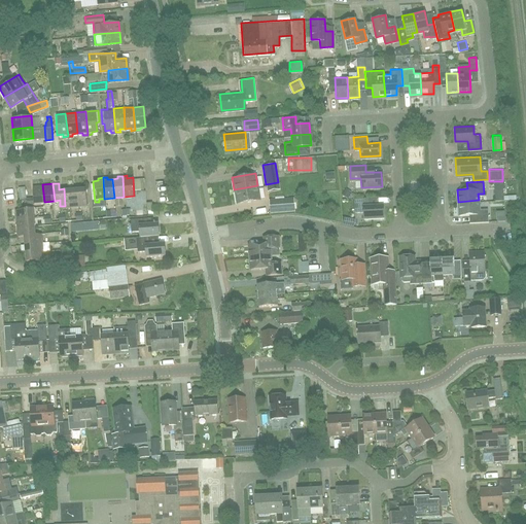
[(33,197),(34,203),(44,202),(42,184),(32,185),(33,197)]
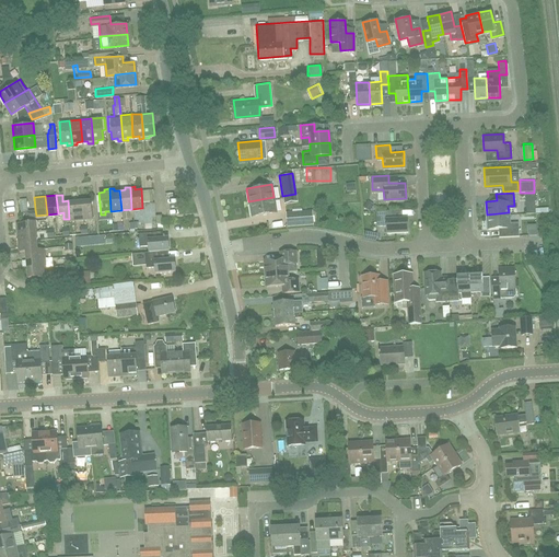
[(274,197),(248,201),(251,215),(276,210),(274,197)]
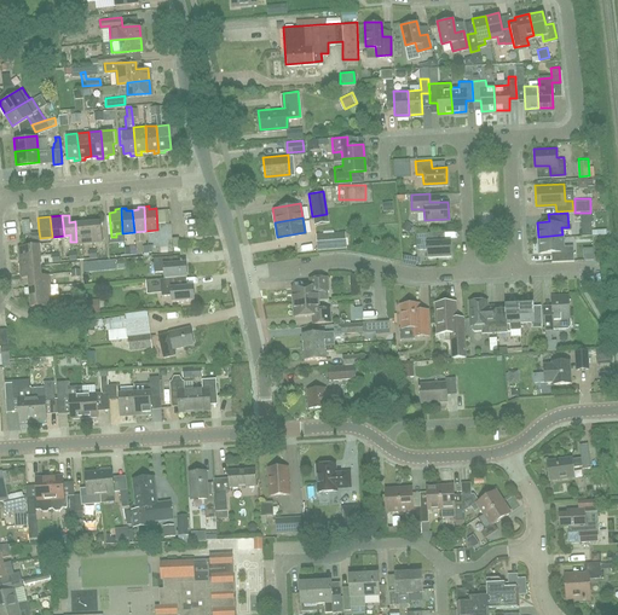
[(88,241),(102,239),(99,219),(87,220),(88,241)]
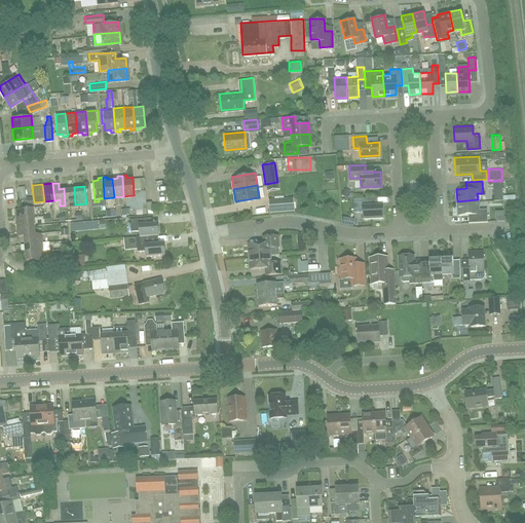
[(75,204),(74,187),(64,188),(65,206),(75,204)]
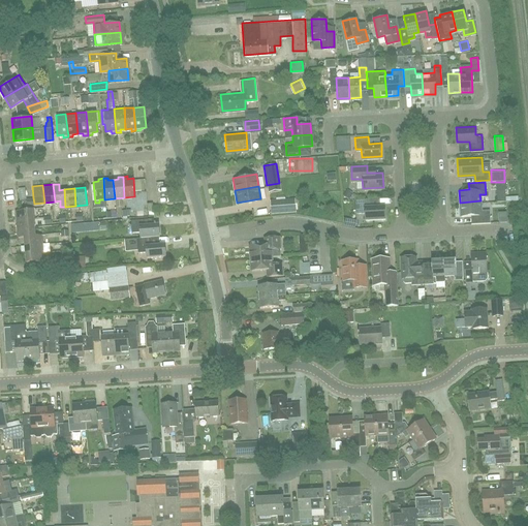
[(271,211),(296,210),(294,196),(270,198),(271,211)]
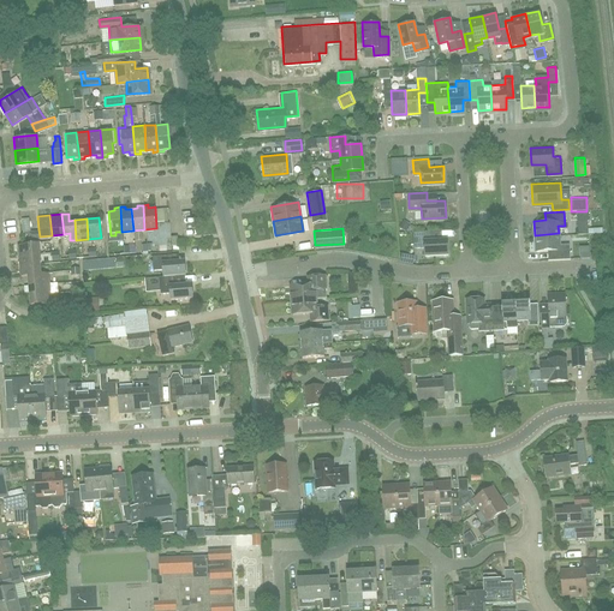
[(424,255),(447,253),(447,238),(430,238),(430,228),(413,229),(413,246),(424,245),(424,255)]
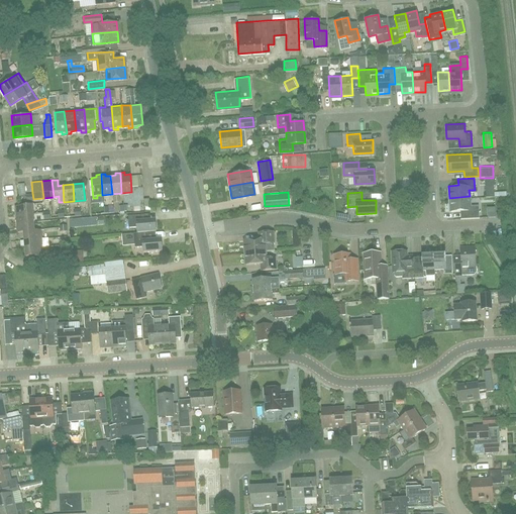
[(24,204),(30,203),(30,199),(33,199),(32,193),(23,194),(24,204)]
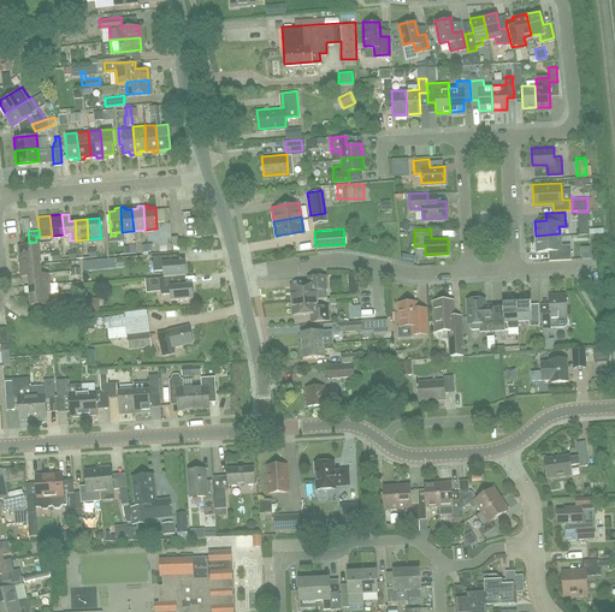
[(560,233),(536,236),(536,249),(548,249),(548,259),(571,257),(569,242),(560,243),(560,233)]
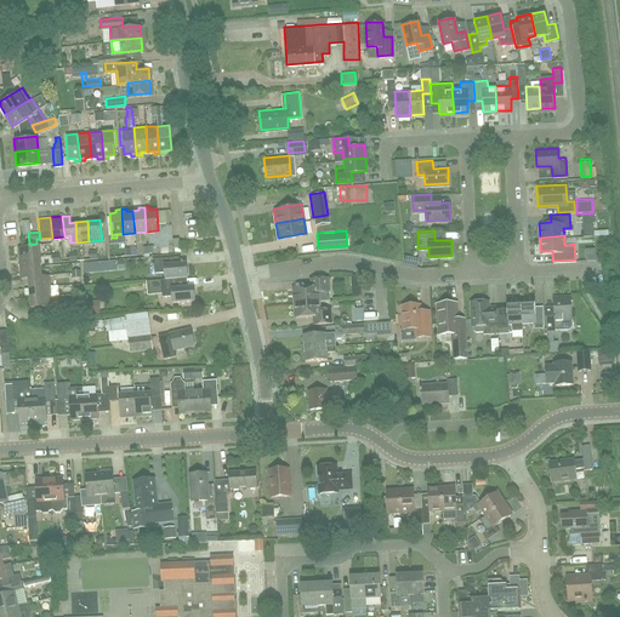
[(37,244),(29,245),(17,245),(18,256),(39,255),(38,244),(37,244)]
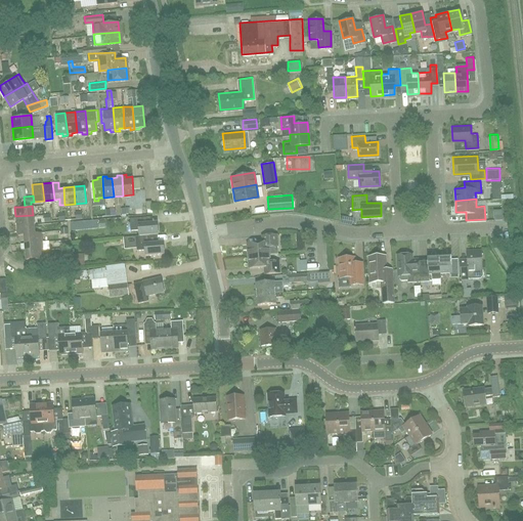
[(33,215),(15,216),(16,224),(33,223),(33,215)]
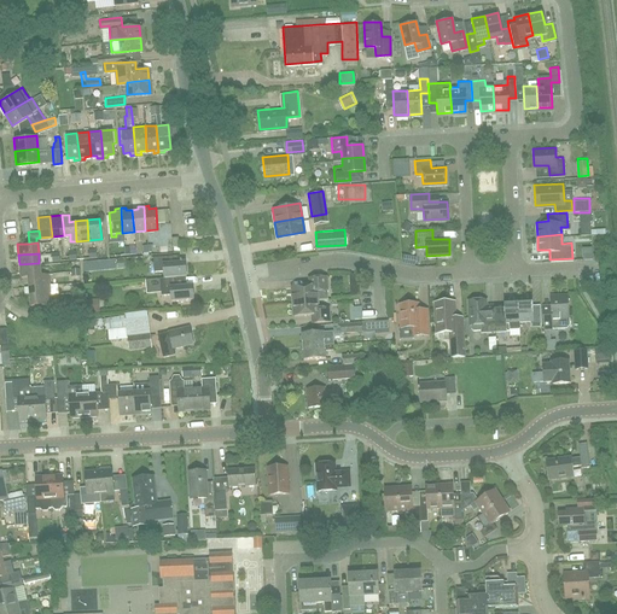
[(163,269),(163,275),(163,276),(174,275),(186,274),(185,259),(167,261),(167,255),(152,256),(153,270),(163,269)]
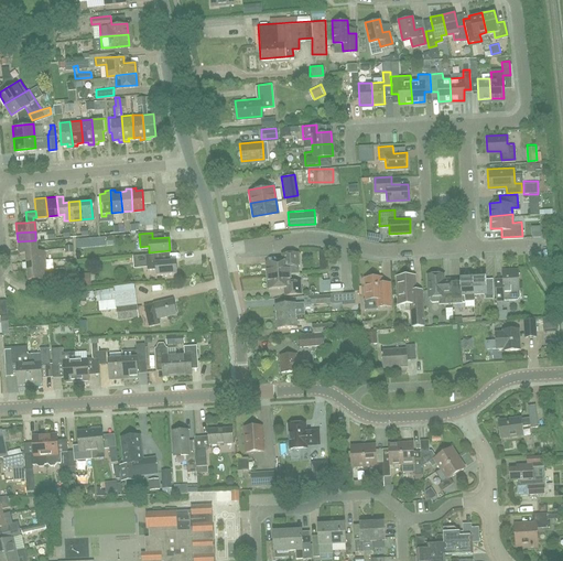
[(35,240),(18,241),(19,251),(25,250),(36,249),(35,240)]
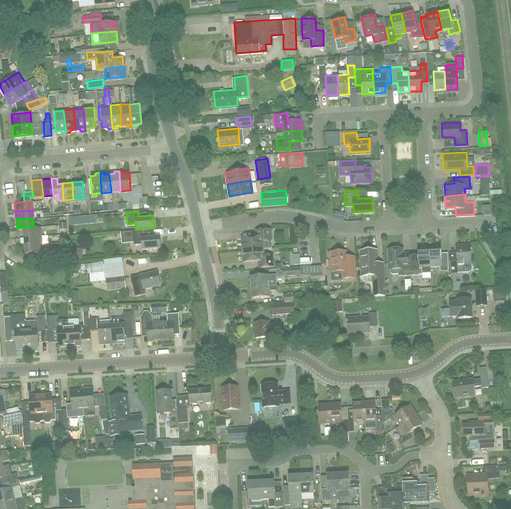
[(23,236),(40,234),(39,225),(33,226),(23,227),(23,236)]
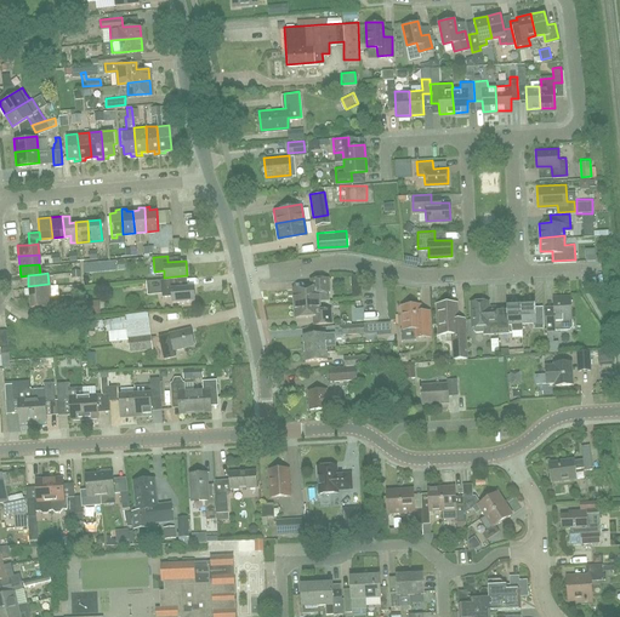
[(329,298),(329,290),(328,275),(310,278),(311,285),(293,286),(294,301),(318,300),(329,298)]
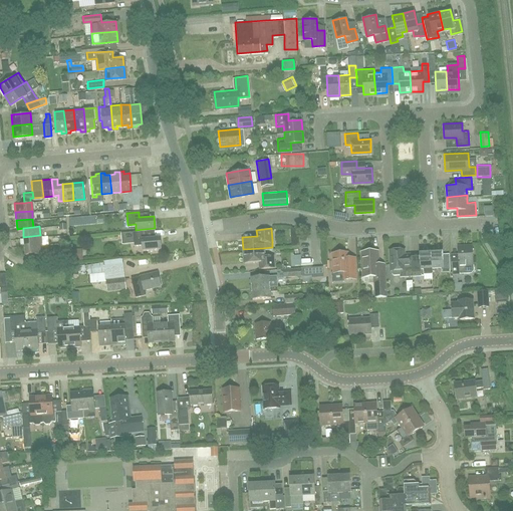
[(161,247),(160,236),(145,237),(145,229),(136,230),(136,229),(133,230),(134,244),(142,243),(142,249),(161,247)]
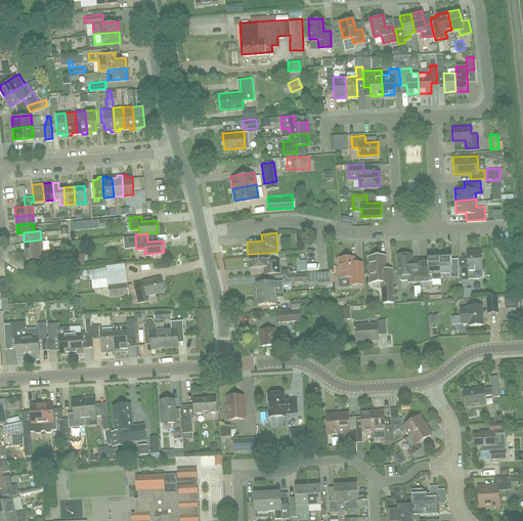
[(41,240),(24,242),(25,250),(42,248),(41,240)]
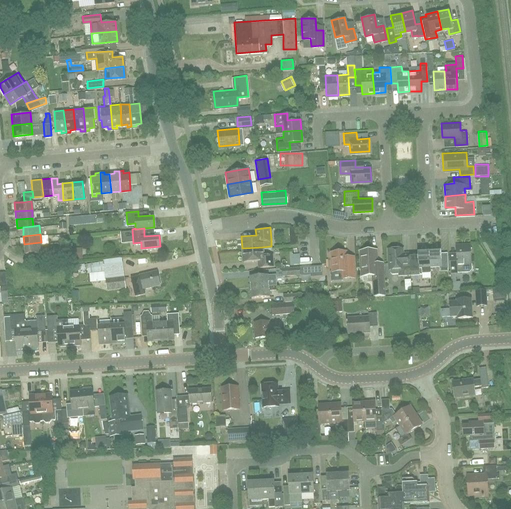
[(41,242),(24,244),(25,253),(42,251),(41,242)]
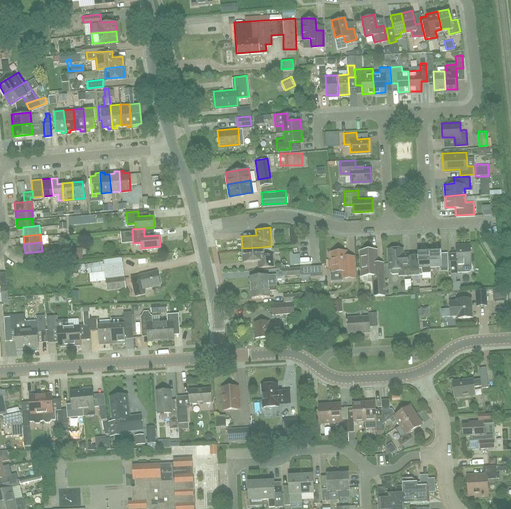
[(471,267),(470,262),(469,243),(455,244),(456,254),(449,255),(450,271),(455,270),(468,270),(471,267)]
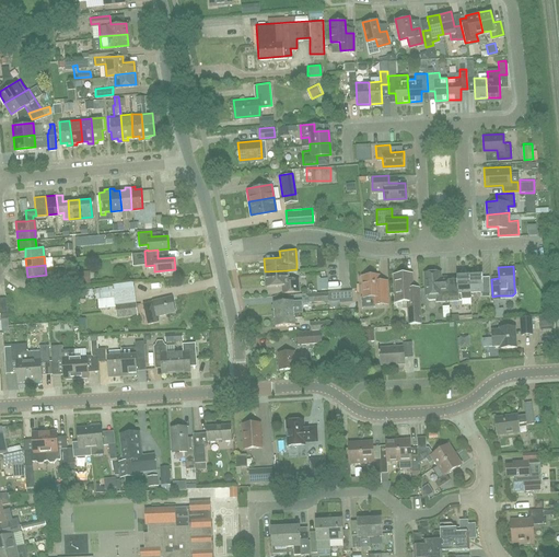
[(479,296),(490,294),(489,281),(482,281),(481,267),(468,268),(469,290),(479,290),(479,296)]
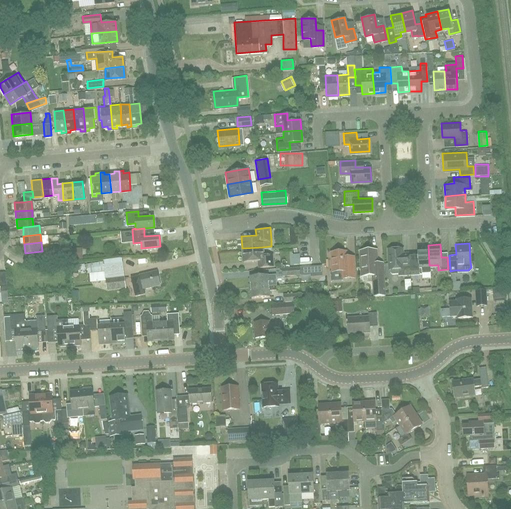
[(429,265),(428,245),(417,246),(417,251),(409,251),(410,273),(421,273),(421,266),(429,265)]
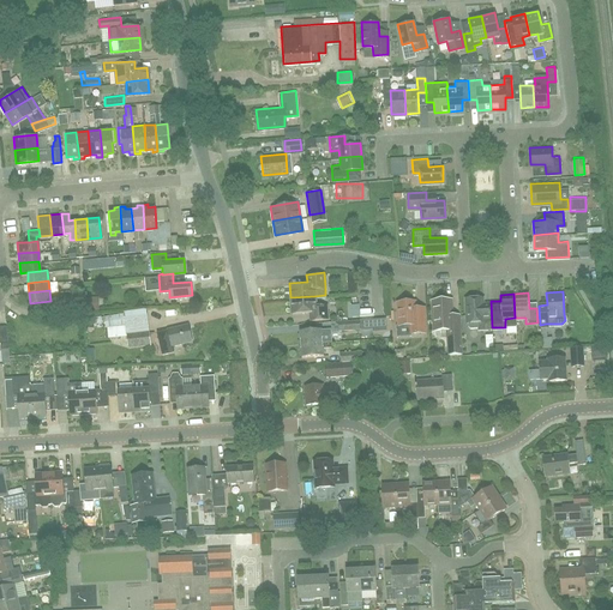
[(83,296),(83,308),(83,309),(84,309),(98,308),(97,295),(83,296)]
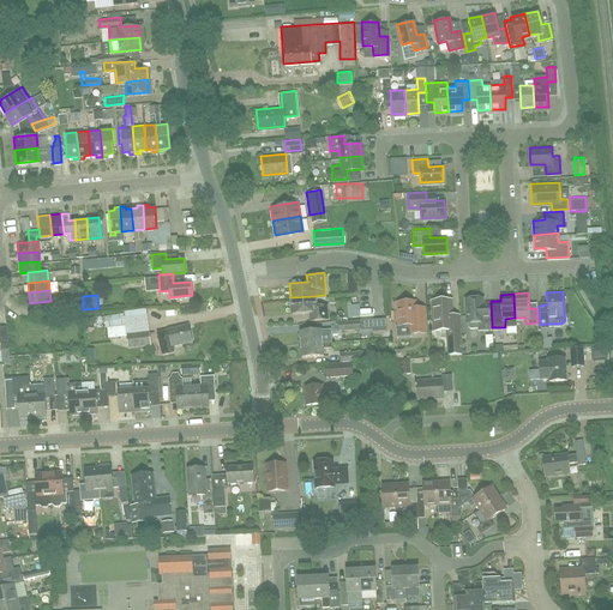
[(316,305),(314,296),(290,297),(292,312),(308,310),(310,319),(326,318),(326,303),(316,305)]
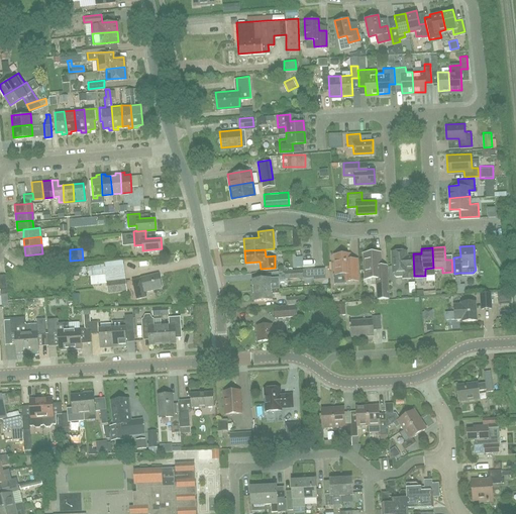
[(406,254),(406,249),(391,249),(393,270),(393,273),(395,275),(401,275),(401,277),(414,276),(413,253),(406,254)]
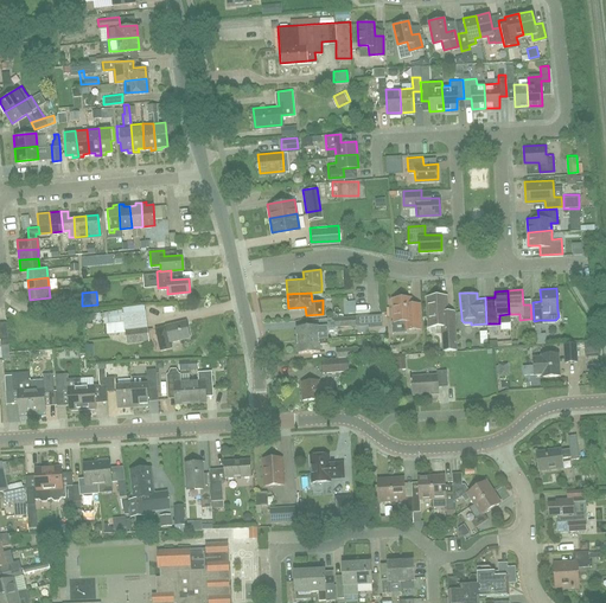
[(454,309),(446,309),(446,294),(426,295),(428,325),(440,324),(441,348),(457,348),(454,309)]
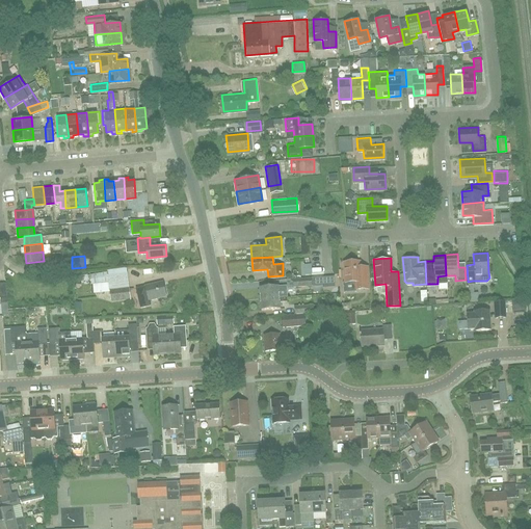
[(355,287),(368,287),(367,272),(360,273),(359,260),(344,261),(345,281),(355,280),(355,287)]
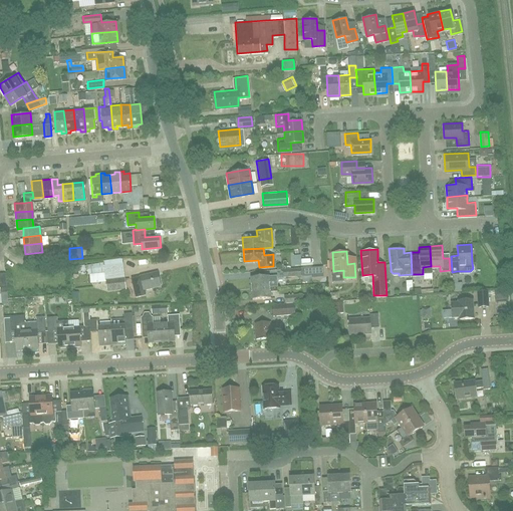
[(158,256),(127,261),(129,270),(160,266),(158,256)]
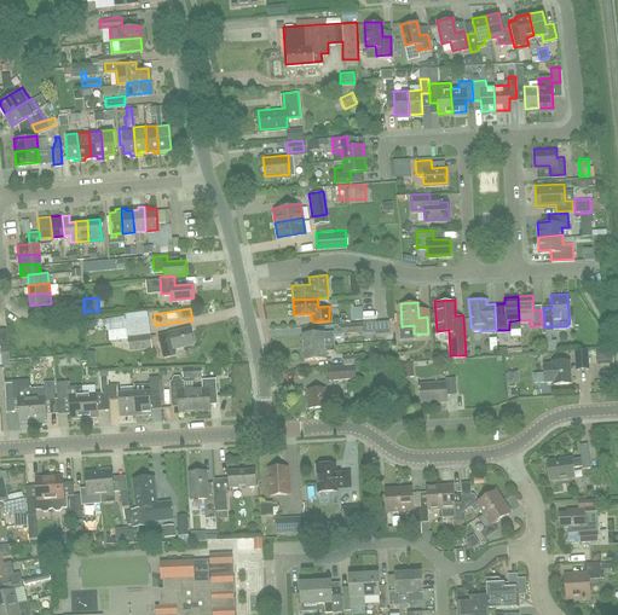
[(127,335),(151,331),(149,312),(107,318),(110,340),(128,337),(127,335)]
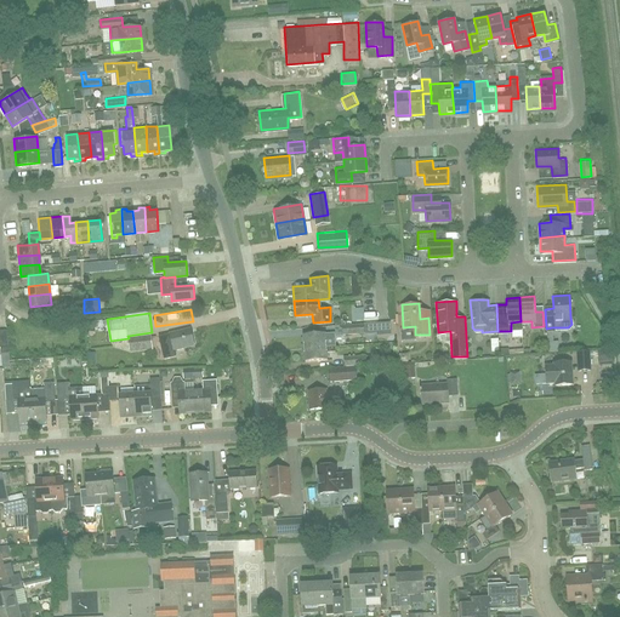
[(381,330),(380,320),(364,321),(365,331),(381,330)]
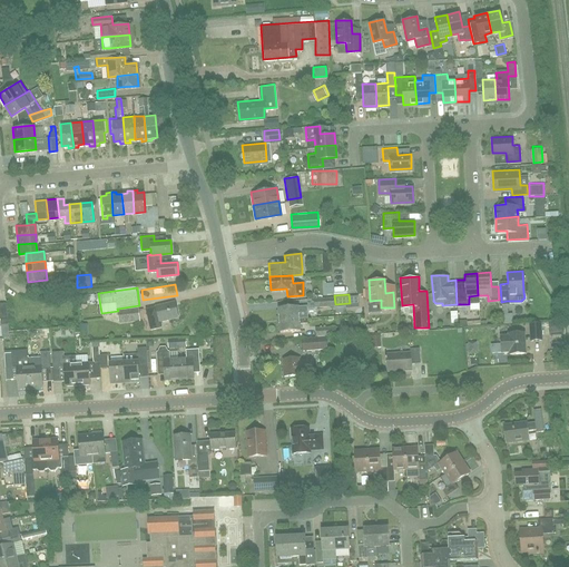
[(333,295),(313,296),(314,305),(334,304),(333,295)]
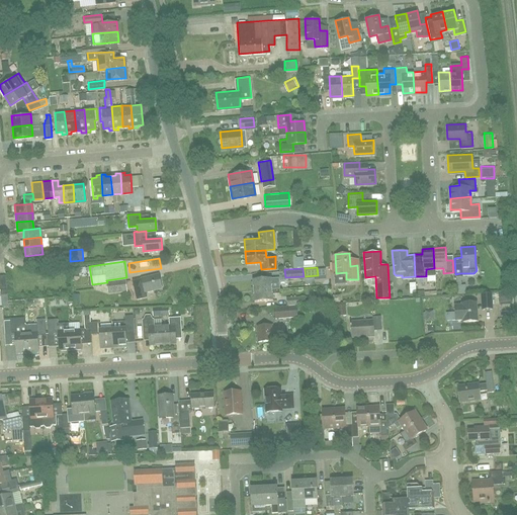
[(145,290),(161,286),(158,272),(139,277),(132,278),(136,297),(146,295),(145,290)]
